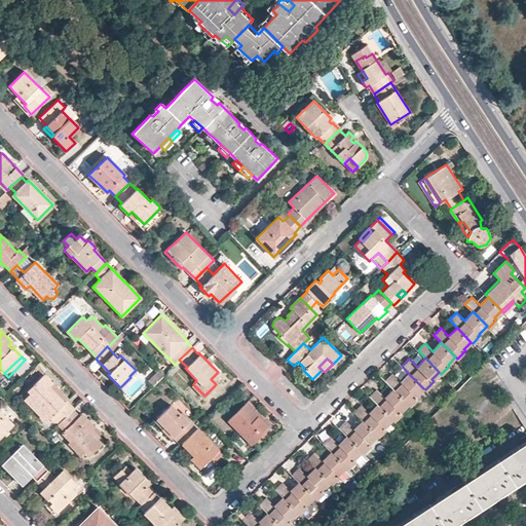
[(154,386),(163,379),(158,373),(149,380),(154,386)]
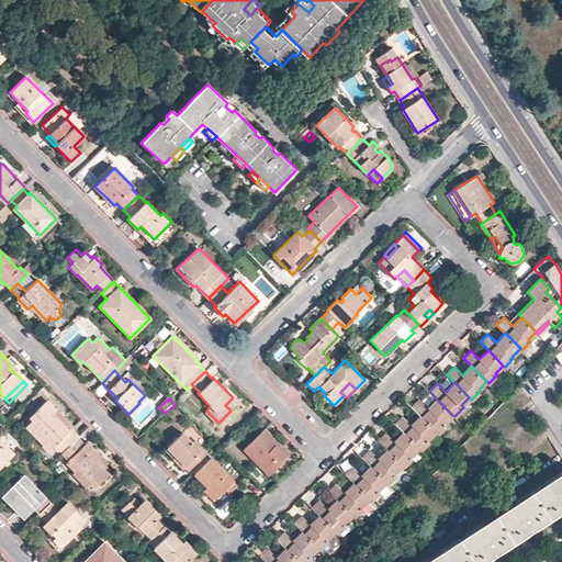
[(75,440),(79,436),(70,428),(68,430),(56,417),(52,412),(55,408),(46,400),(31,416),(33,418),(26,425),(49,449),(56,442),(64,450),(75,440)]
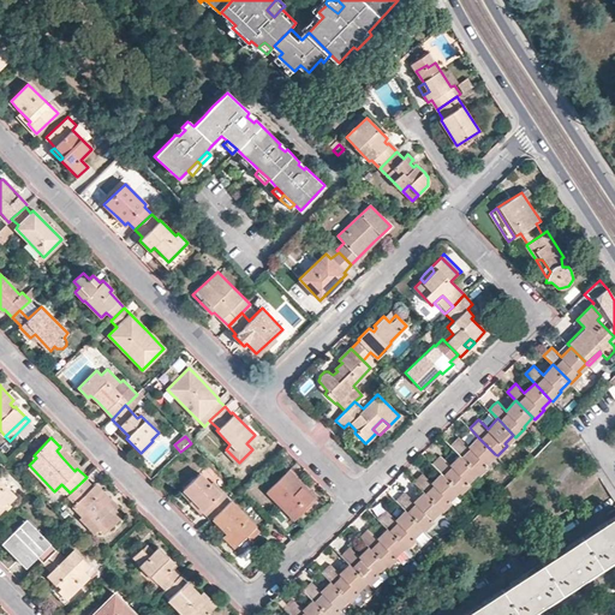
[(487,463),(495,454),(478,437),(469,447),(460,437),(457,441),(451,446),(460,455),(477,472),(478,473),(488,464),(487,463)]
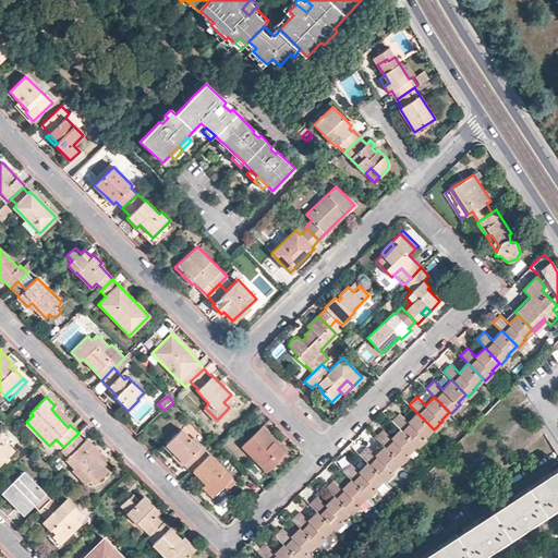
[(59,410),(56,414),(68,427),(70,425),(72,423),(63,413),(59,410)]
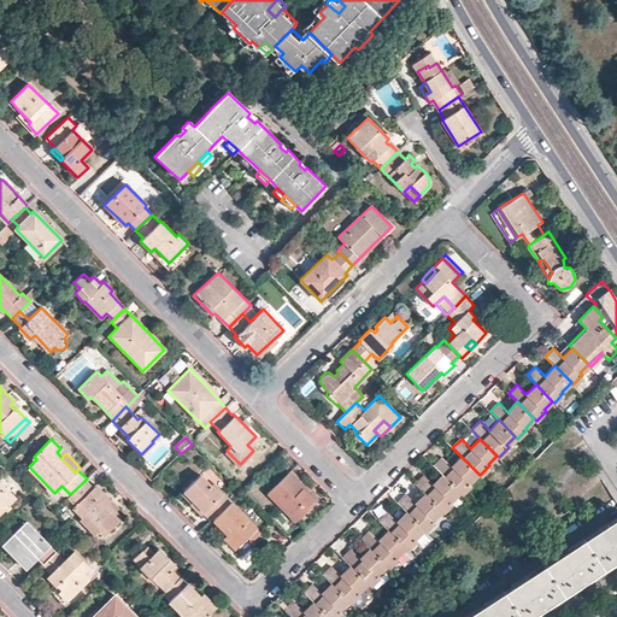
[(469,482),(479,474),(462,457),(452,466),(442,457),(439,462),(434,465),(444,475),(460,492),(462,493),(471,485),(469,482)]
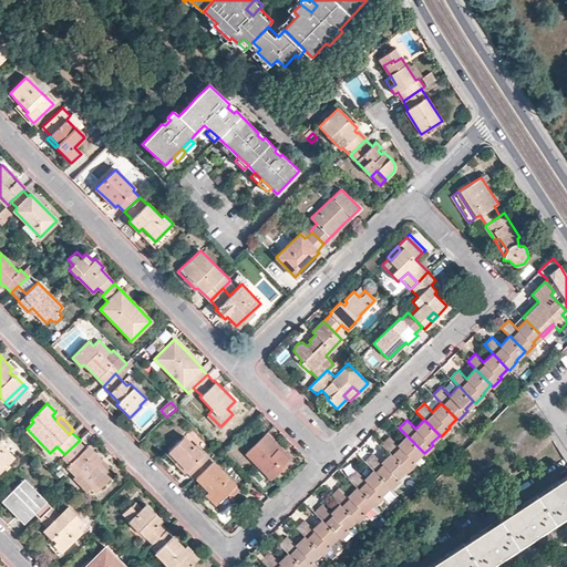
[(272,441),(265,434),(245,453),(270,478),(290,460),(272,441)]
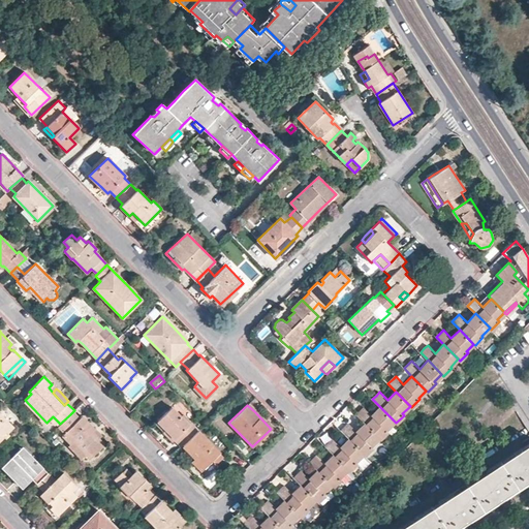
[(175,439),(182,446),(183,444),(197,430),(183,414),(181,416),(172,407),(158,419),(168,431),(166,434),(168,436),(173,441),(175,439)]
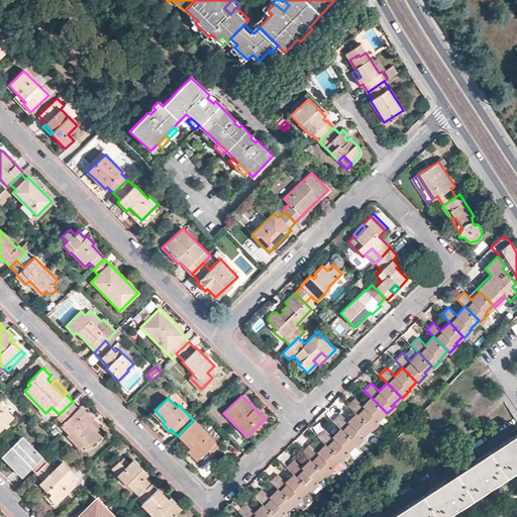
[(378,419),(386,412),(372,398),(364,406),(355,398),(352,402),(348,405),(355,413),(370,427),(371,429),(380,421),(378,419)]
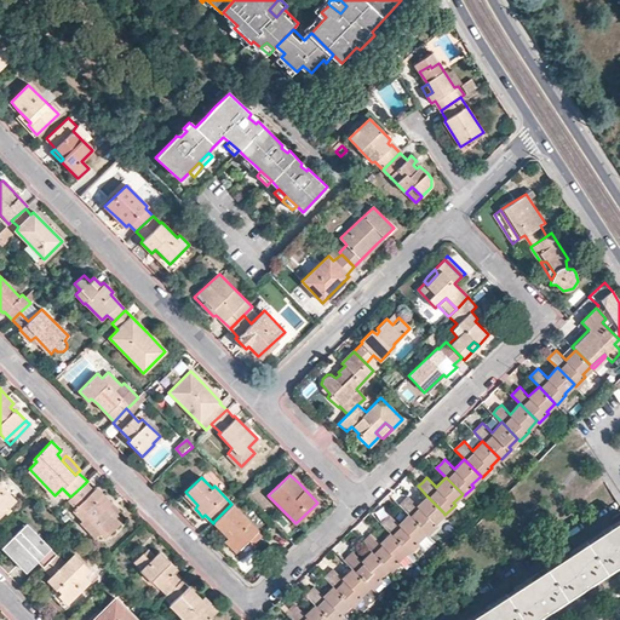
[(0,515),(15,500),(0,484),(0,515)]
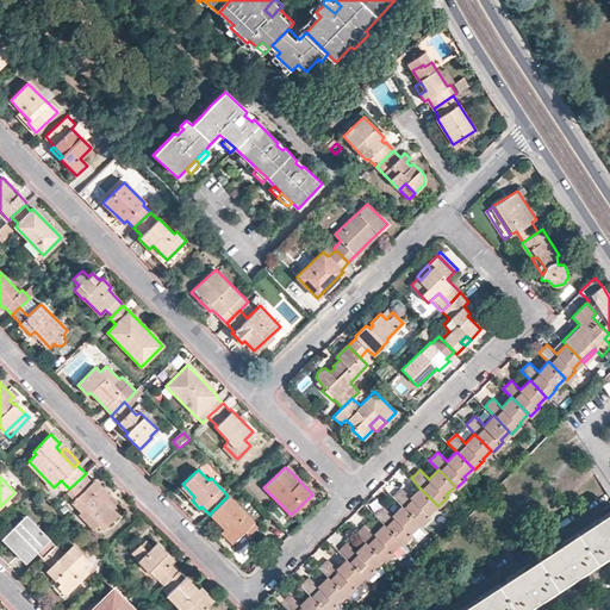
[(88,485),(81,478),(69,489),(67,492),(74,499),(72,502),(82,512),(85,510),(99,524),(104,528),(120,511),(114,505),(106,497),(110,493),(95,479),(88,485)]
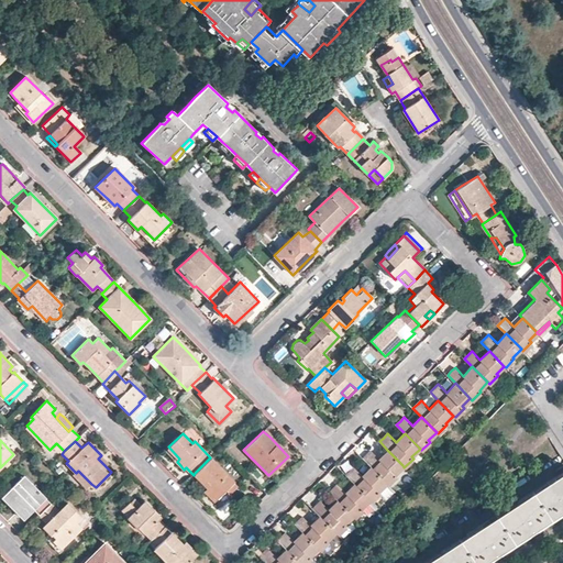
[(165,450),(177,462),(179,459),(168,446),(165,450)]
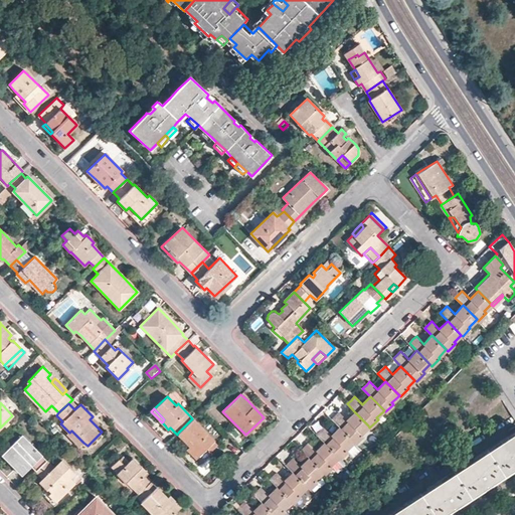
[(360,433),(368,425),(354,411),(346,419),(339,411),(335,415),(331,418),(339,426),(353,441),(354,443),(362,435),(360,433)]
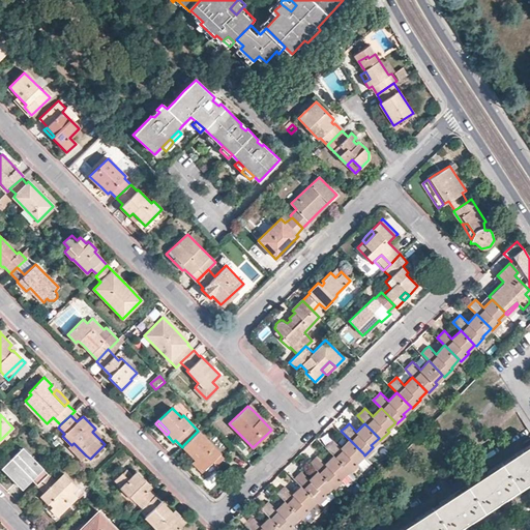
[(98,432),(95,429),(92,432),(99,439),(102,436),(98,432)]
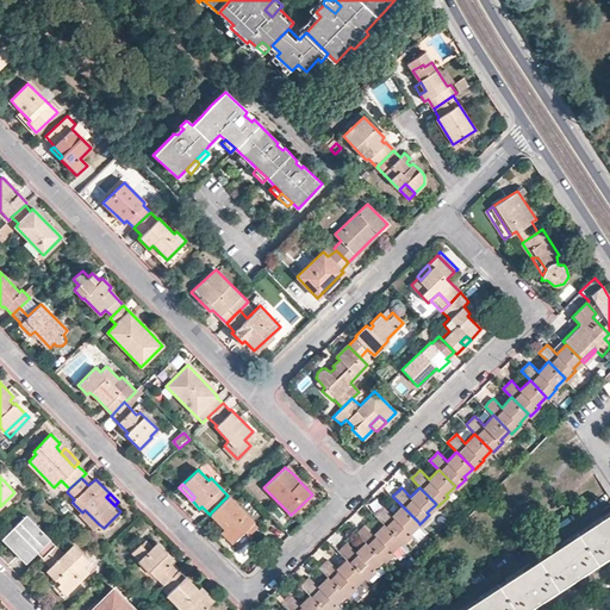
[(228,496),(211,512),(224,527),(236,537),(243,530),(247,534),(256,526),(228,496)]
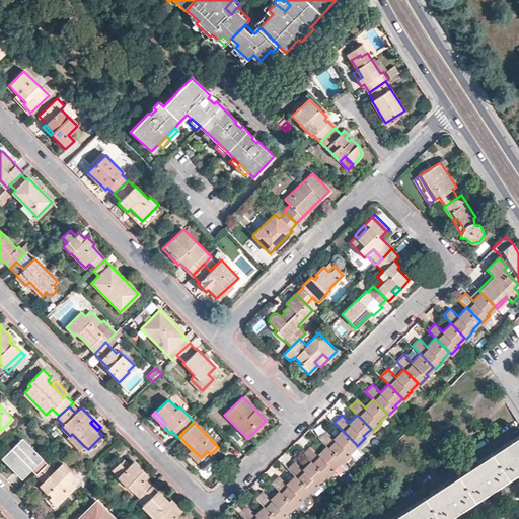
[(348,451),(356,444),(342,430),(332,438),(325,431),(321,434),(318,437),(325,445),(341,459),(342,461),(350,453),(348,451)]
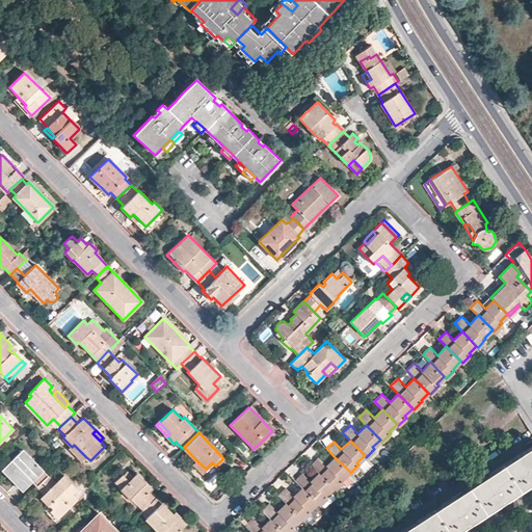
[(82,461),(86,457),(74,445),(72,447),(70,449),(82,461)]
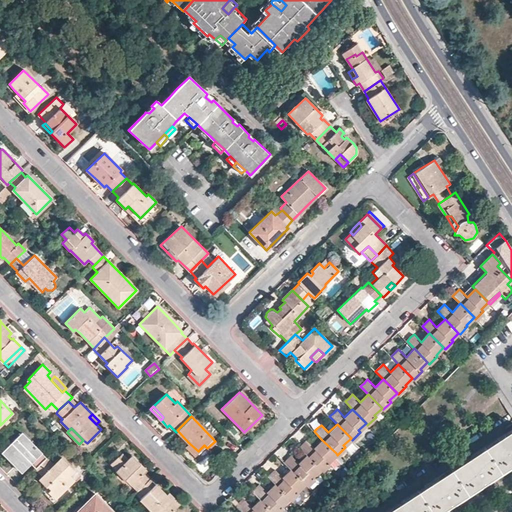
[(511,428),(434,479),(384,511),(437,511),(441,510),(474,489),(505,468),(511,463),(511,428)]
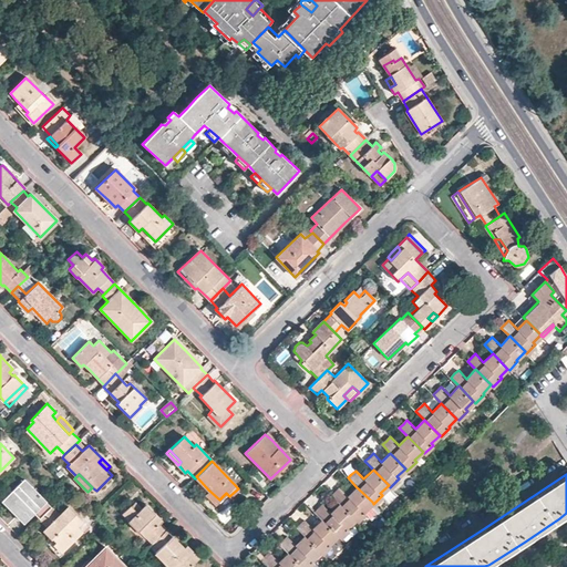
[(40,518),(51,506),(24,478),(1,501),(12,512),(23,522),(33,512),(40,518)]
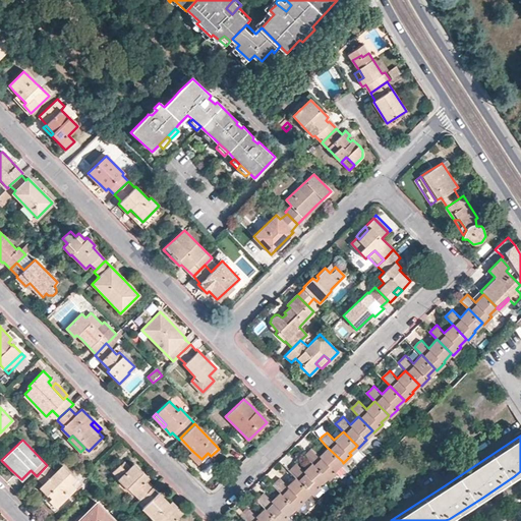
[(334,468),(342,461),(327,447),(319,455),(311,448),(307,451),(303,455),(311,462),(326,476),(327,478),(335,470),(334,468)]
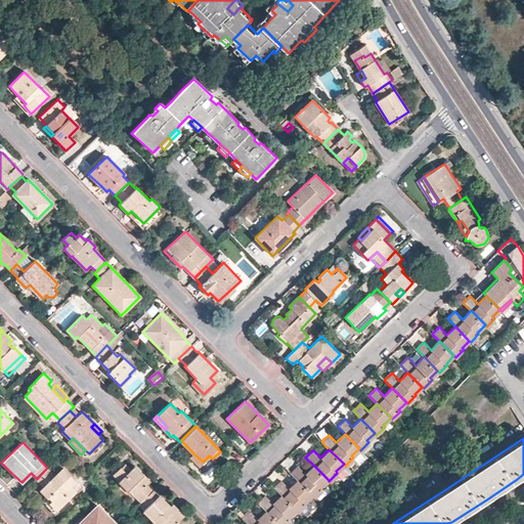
[(203,469),(212,459),(209,455),(203,462),(192,452),(189,455),(193,460),(203,469)]
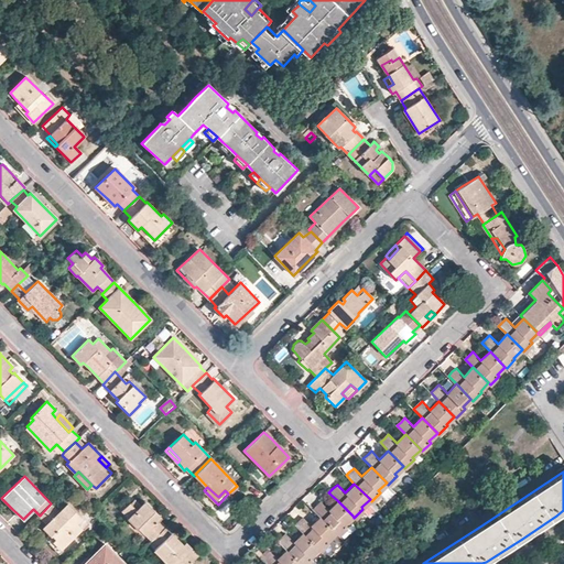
[(133,499),(129,502),(137,510),(141,507),(137,503),(133,499)]
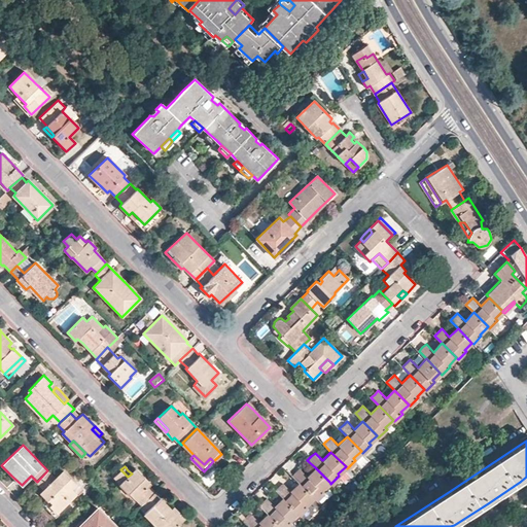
[(322,490),(329,482),(315,467),(307,476),(299,468),(295,471),(291,476),(300,484),(313,497),(315,499),(323,491),(322,490)]
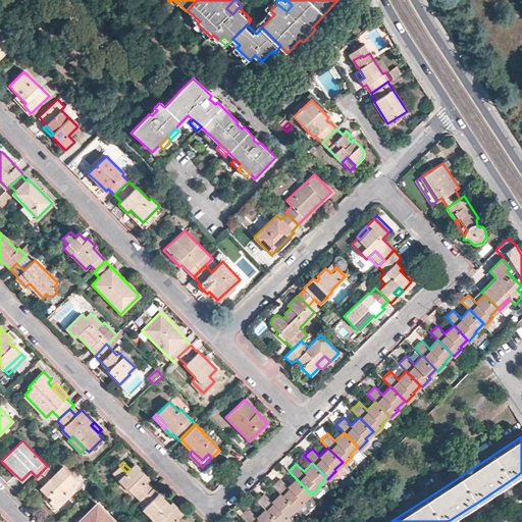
[(55,473),(47,466),(37,477),(44,484),(40,487),(46,492),(47,494),(48,493),(52,498),(49,501),(56,507),(75,487),(70,483),(75,478),(62,465),(55,473)]
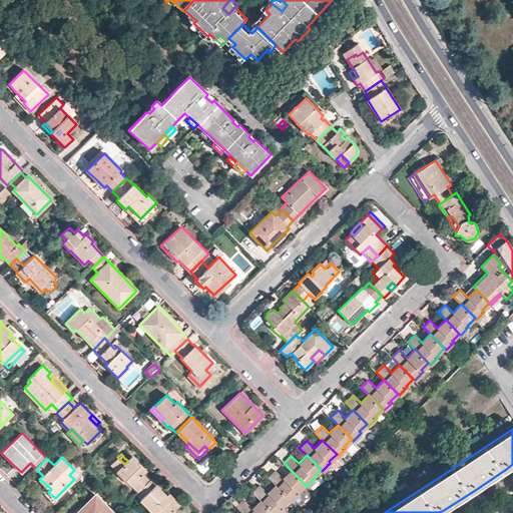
[(140,489),(150,479),(144,472),(145,471),(132,457),(128,461),(124,464),(117,457),(110,464),(117,471),(116,472),(123,479),(124,478),(138,492),(140,489)]
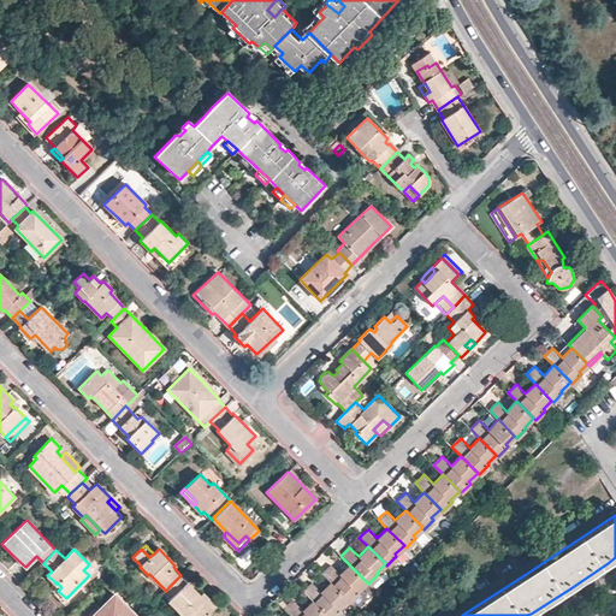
[(83,570),(89,575),(95,570),(89,564),(83,570)]
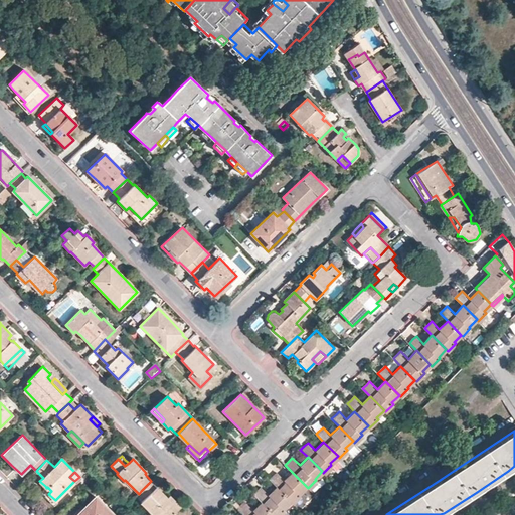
[(299,494),(306,486),(293,473),(285,481),(277,473),(274,476),(270,480),(277,487),(291,502),(293,503),(301,495),(299,494)]
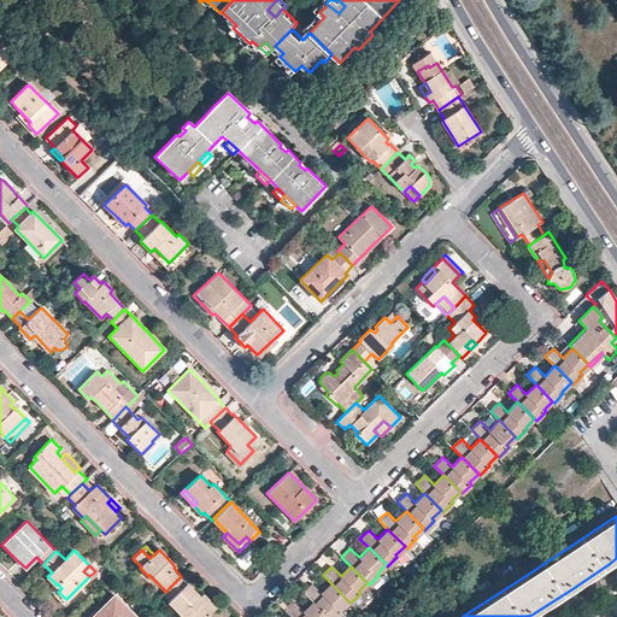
[(199,595),(181,576),(169,588),(176,594),(170,600),(184,616),(205,616),(216,607),(209,599),(201,593),(199,595)]
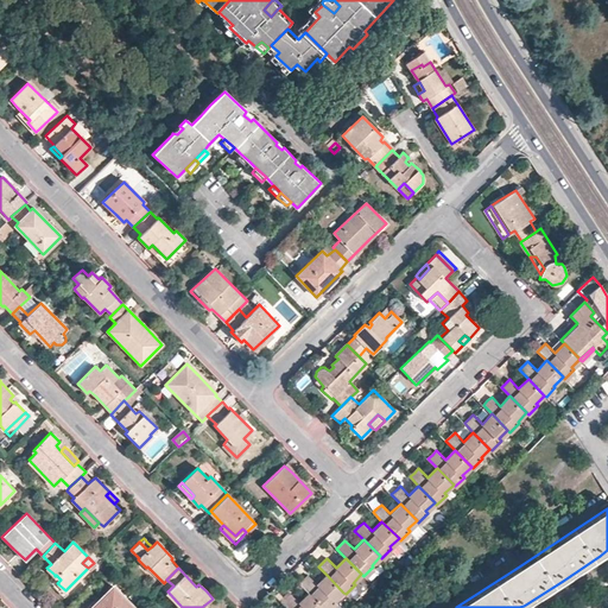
[(62,594),(65,590),(57,583),(61,580),(56,575),(55,576),(54,574),(48,580),(56,588),(62,594)]
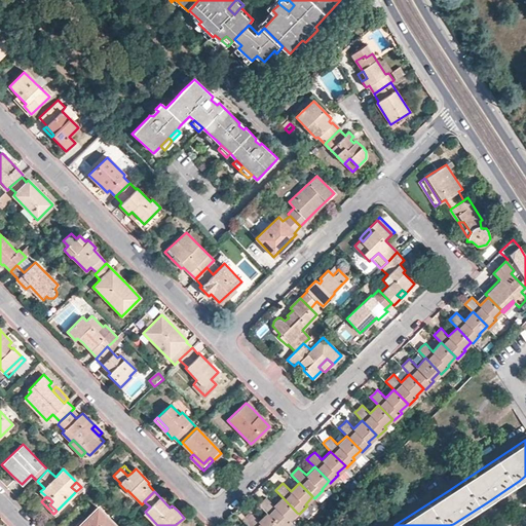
[(290,520),(297,513),(283,497),(274,506),(266,498),(262,502),(259,505),(267,514),(278,525),(286,525),(291,522),(290,520)]
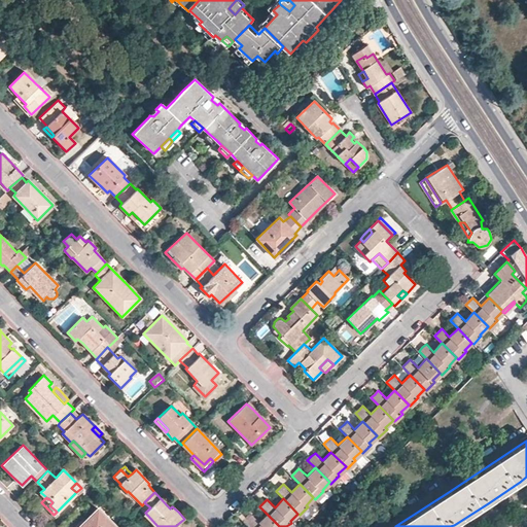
[(116,526),(98,507),(77,526),(116,526)]
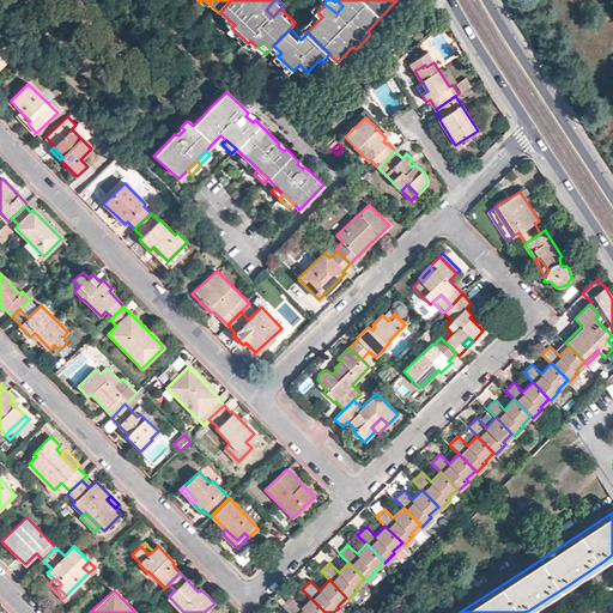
[(325,612),(311,599),(302,608),(292,599),(289,602),(284,607),(289,612),(325,612)]
